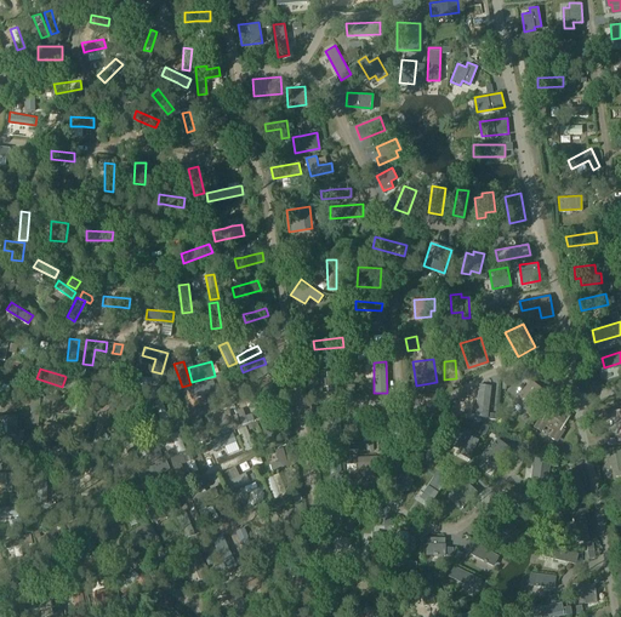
[(223,371),(215,375),(222,394),(232,390),(223,371)]
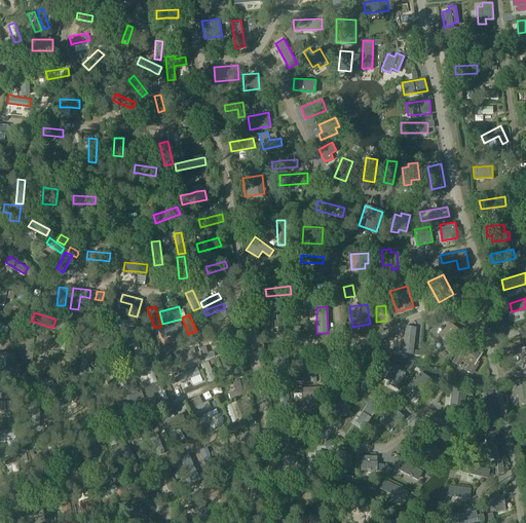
[(0,316),(0,323),(8,325),(11,325),(12,319),(0,316)]
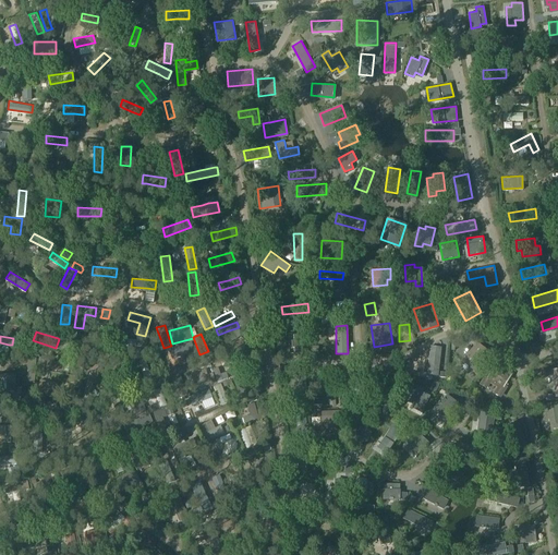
[(122,338),(121,345),(135,346),(142,347),(145,347),(146,340),(122,338)]
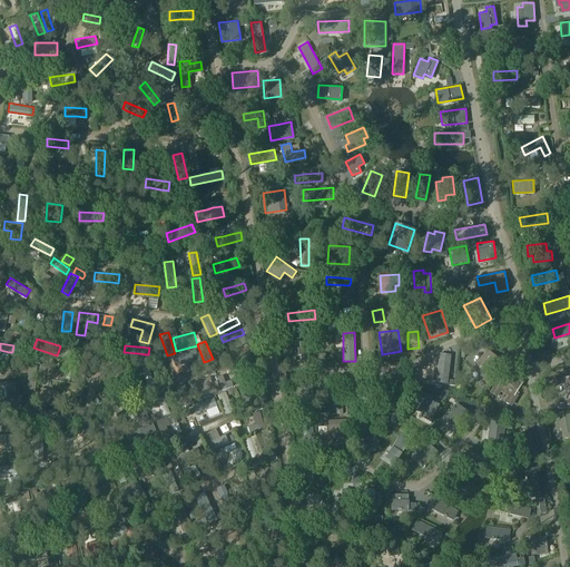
[(197,346),(178,351),(180,359),(192,355),(199,353),(197,346)]
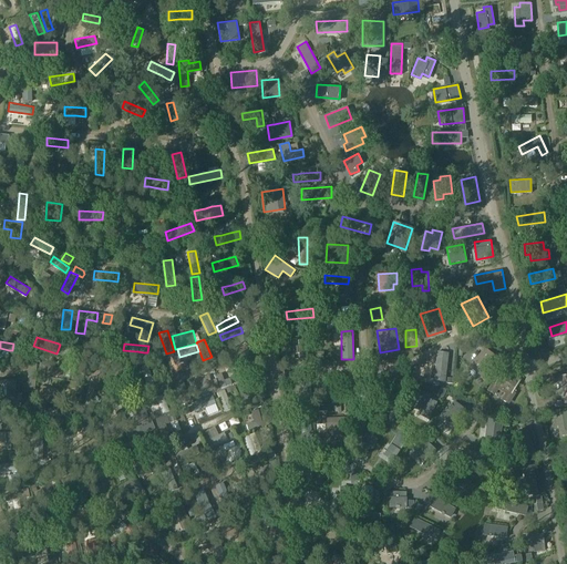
[(501,360),(484,346),(467,365),(485,379),(501,360)]
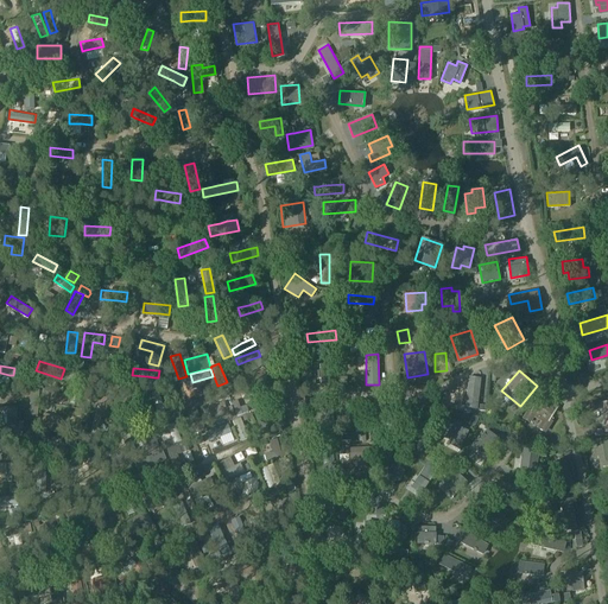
[(261,390),(253,395),(258,404),(276,396),(266,375),(257,379),(261,390)]
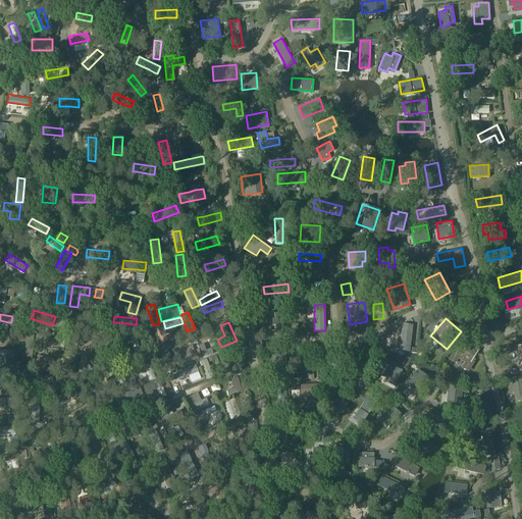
[(402,322),(399,349),(410,350),(413,323),(402,322)]
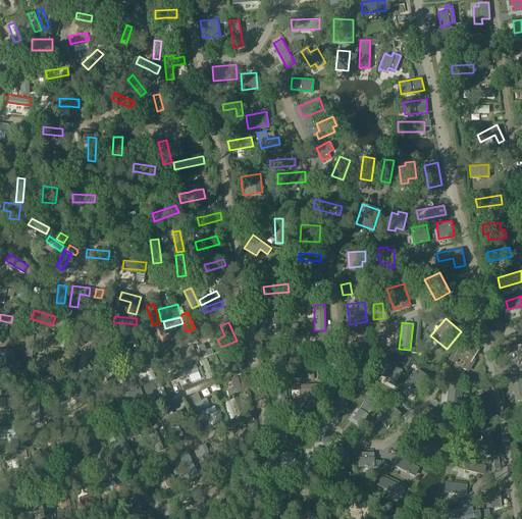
[(27,333),(24,356),(32,356),(34,333),(27,333)]
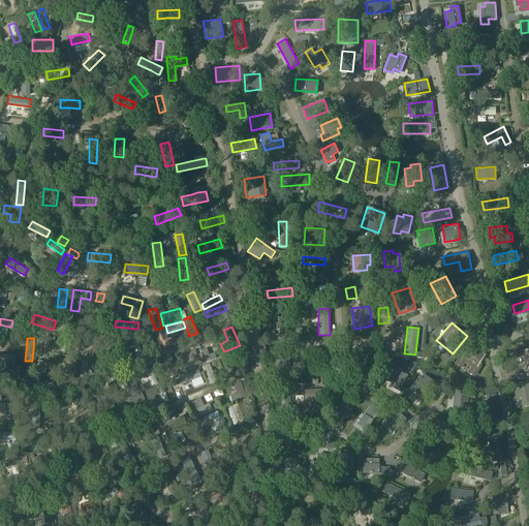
[(137,339),(131,341),(137,359),(144,357),(137,339)]
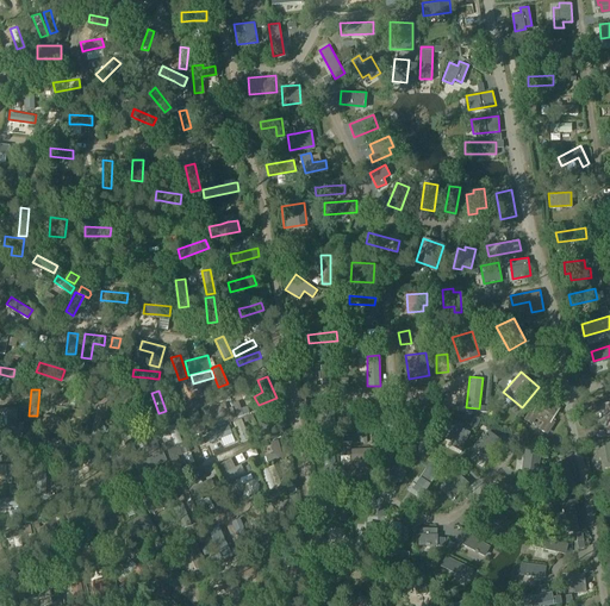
[(51,392),(50,400),(75,405),(76,397),(58,393),(51,392)]
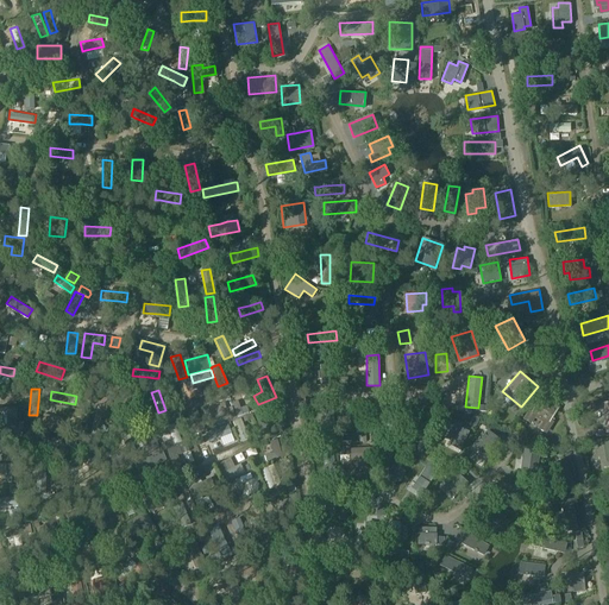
[(559,405),(540,395),(535,403),(532,401),(522,417),(531,422),(534,417),(541,421),(539,427),(546,432),(553,420),(551,418),(559,405)]
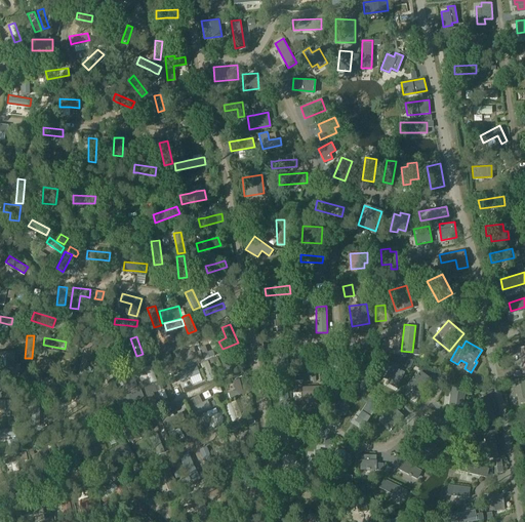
[(116,343),(113,361),(119,362),(121,344),(116,343)]
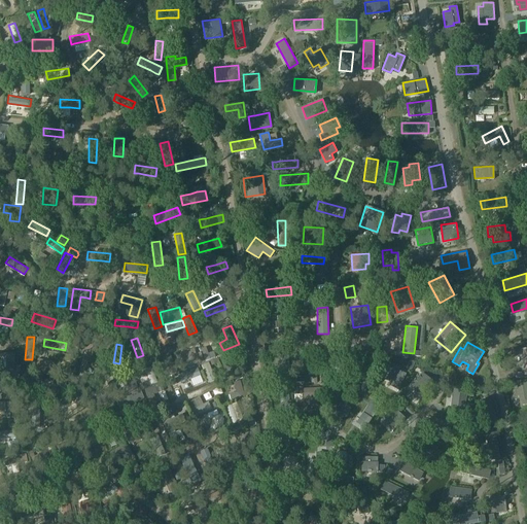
[(192,346),(179,351),(185,367),(199,361),(192,346)]
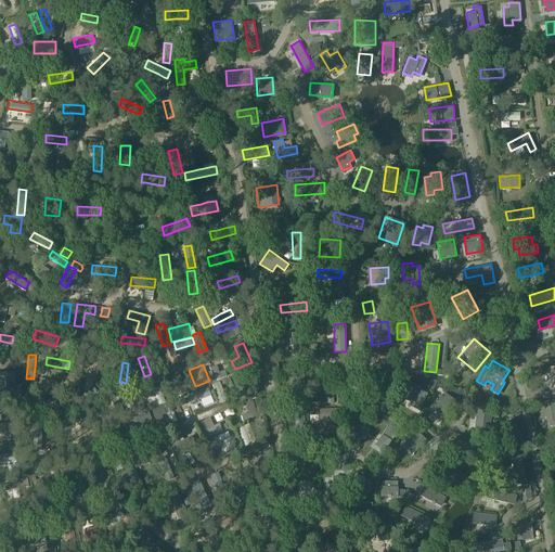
[(346,376),(346,383),(365,385),(365,376),(361,376),(362,368),(343,366),(343,376),(346,376)]
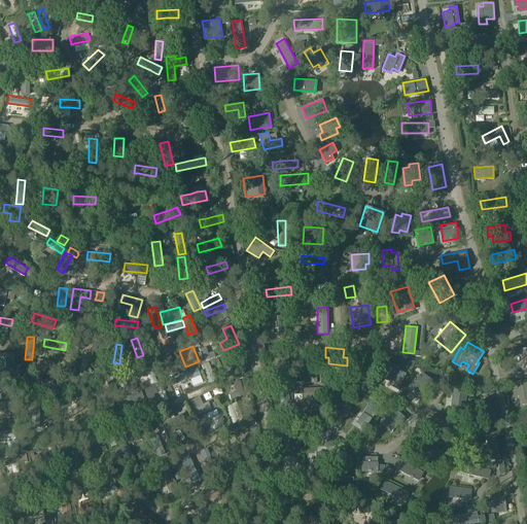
[(0,352),(0,360),(14,360),(14,352),(0,352)]
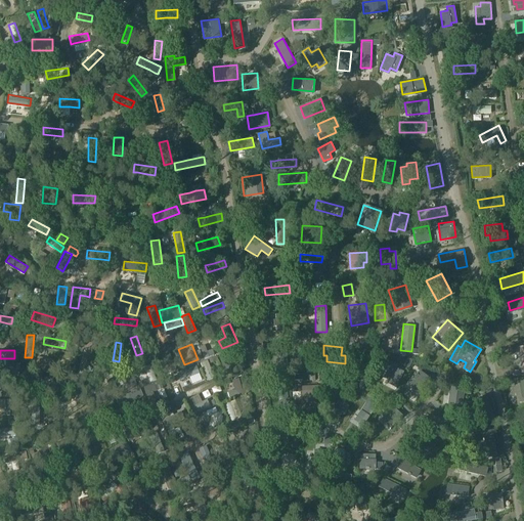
[(233,357),(230,350),(218,354),(225,372),(231,368),(227,359),(233,357)]
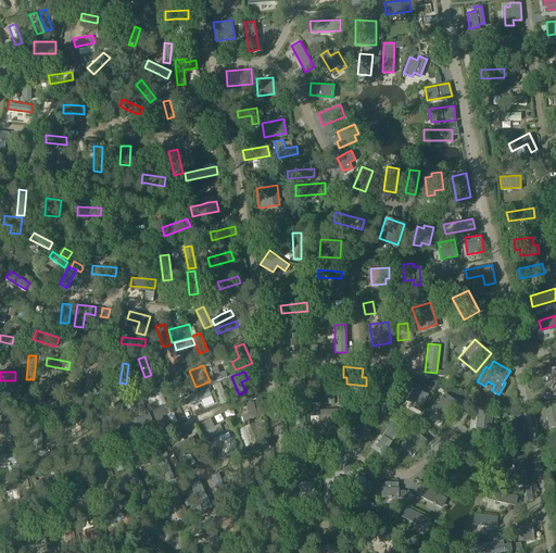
[(179,373),(172,376),(174,382),(179,393),(187,390),(179,373)]
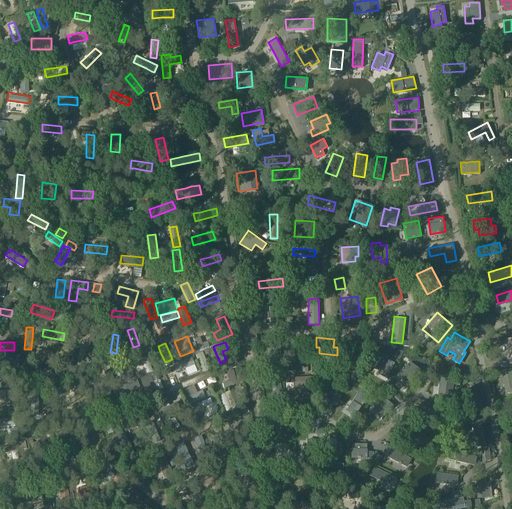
[(279,343),(272,344),(274,362),(281,361),(279,343)]
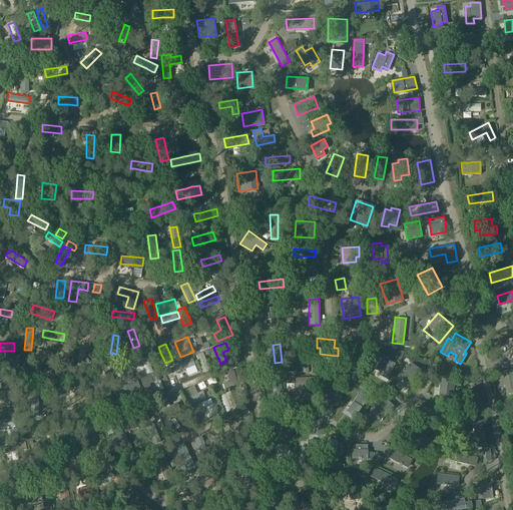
[(297,371),(296,345),(286,346),(287,372),(297,371)]
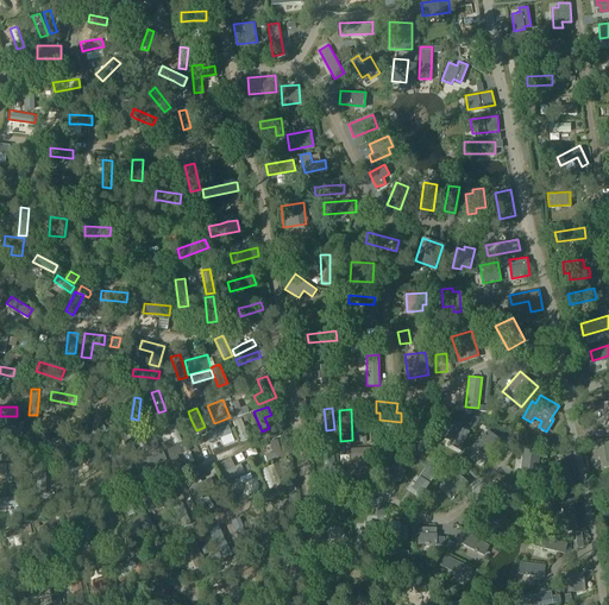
[(464,428),(476,428),(476,416),(464,416),(464,428)]
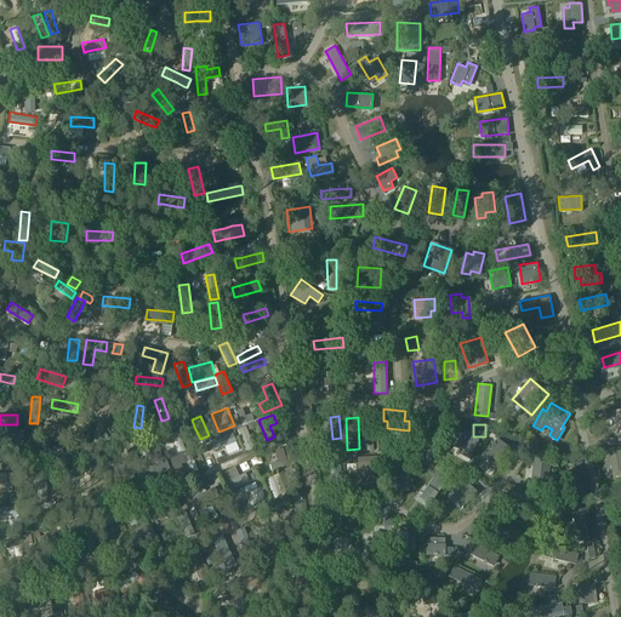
[(245,426),(237,429),(245,450),(254,446),(245,426)]
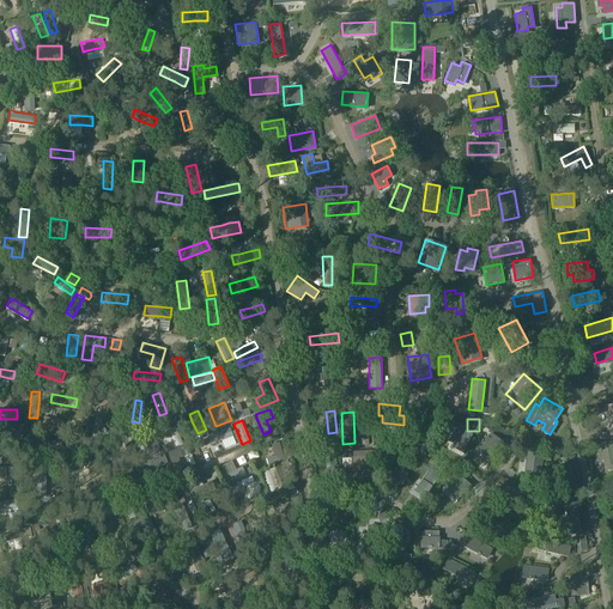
[(457,421),(449,440),(455,444),(454,448),(463,452),(473,434),(465,430),(466,425),(457,421)]
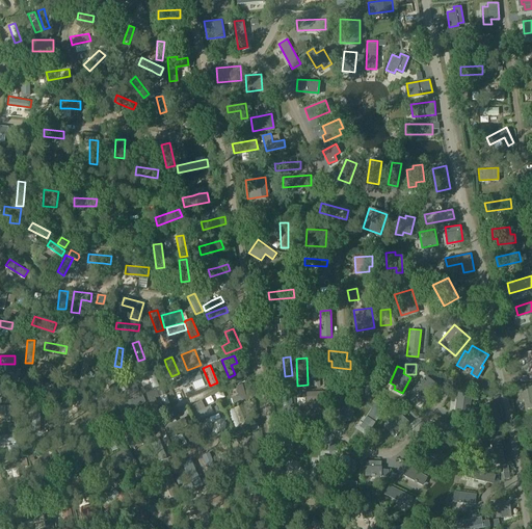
[(36,368),(35,374),(56,378),(57,372),(53,371),(43,369),(36,368)]
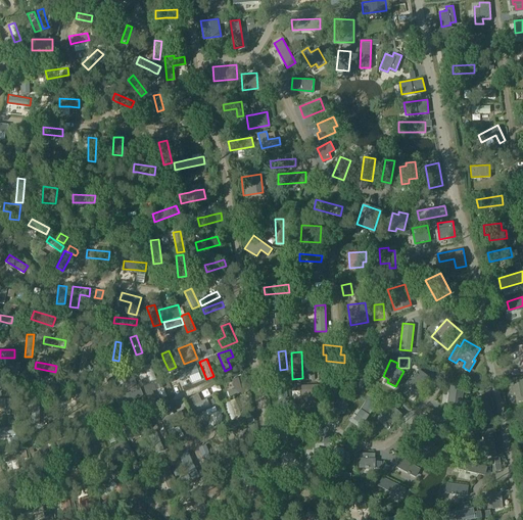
[(149,364),(144,366),(149,380),(155,377),(149,364)]
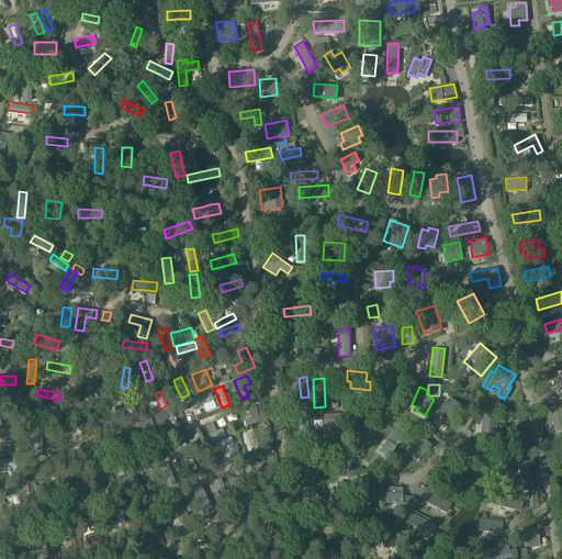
[(211,391),(190,400),(193,407),(213,399),(211,391)]
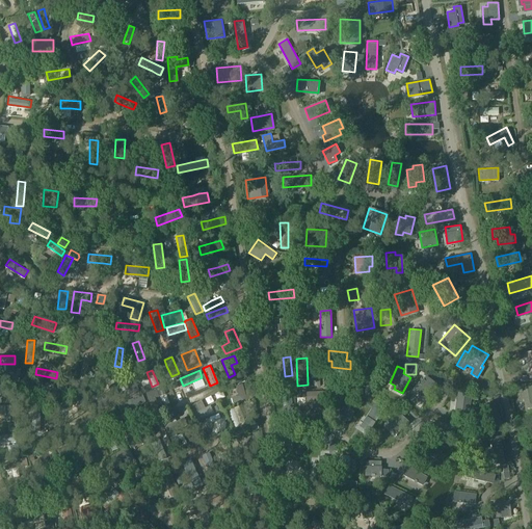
[(129,389),(122,391),(124,399),(131,397),(130,395),(139,393),(134,375),(125,378),(126,385),(127,385),(129,389)]
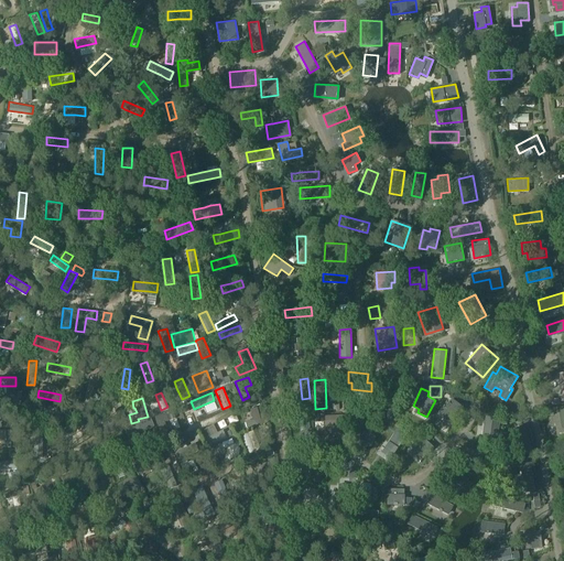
[(451,398),(438,413),(452,423),(464,408),(451,398)]
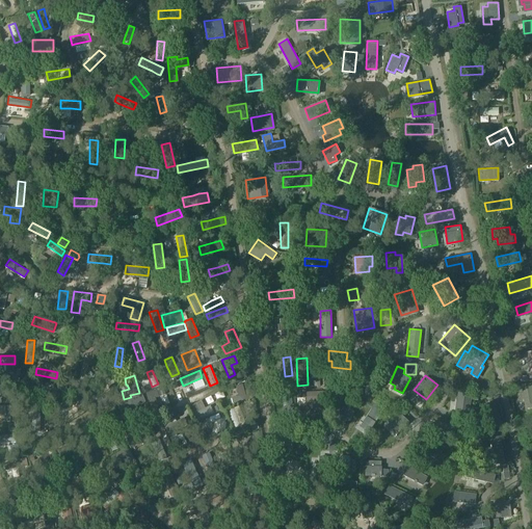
[(0,376),(0,390),(10,390),(9,376),(0,376)]
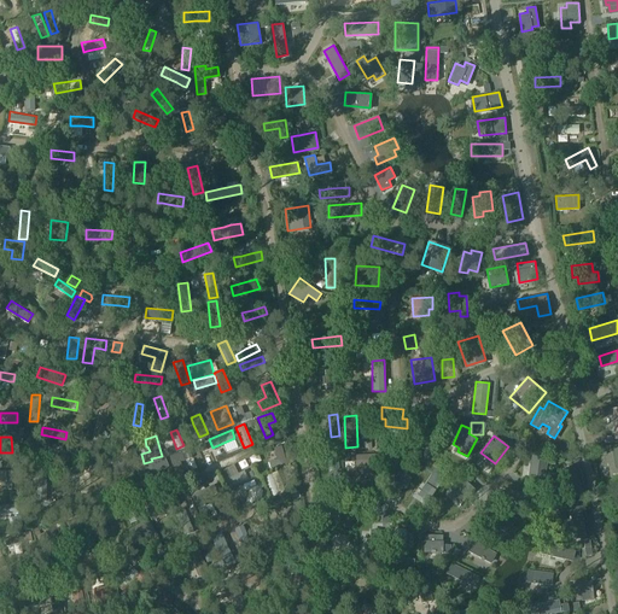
[(112,466),(110,474),(118,472),(141,462),(133,444),(126,446),(127,452),(130,458),(112,466)]
